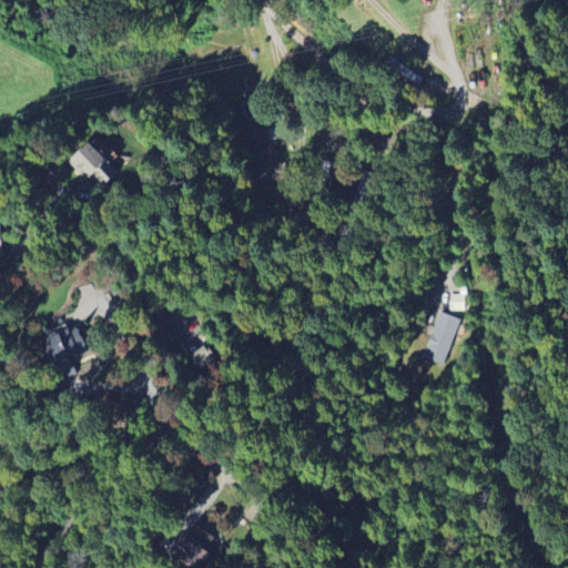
[(93,175),(104,186),(119,173),(90,141),(69,161),(87,181),(93,175)]
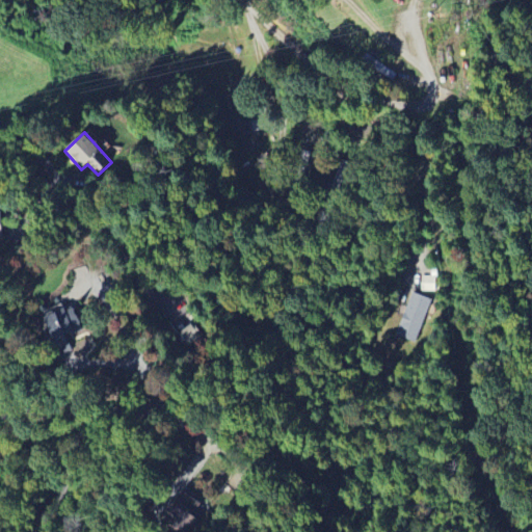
[(415,342),(430,299),(411,293),(396,335),(415,342)]
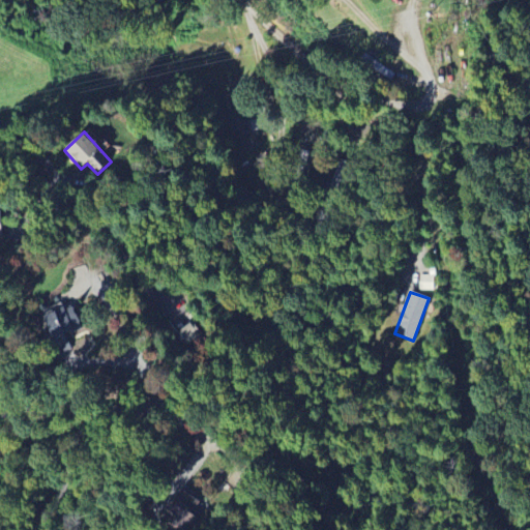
[(45,317),(60,355),(72,349),(67,336),(81,330),(70,305),(45,317)]
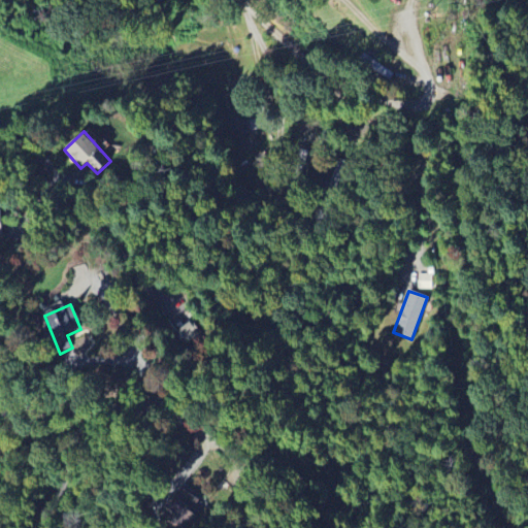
[(202,332),(192,319),(175,332),(186,345),(202,332)]
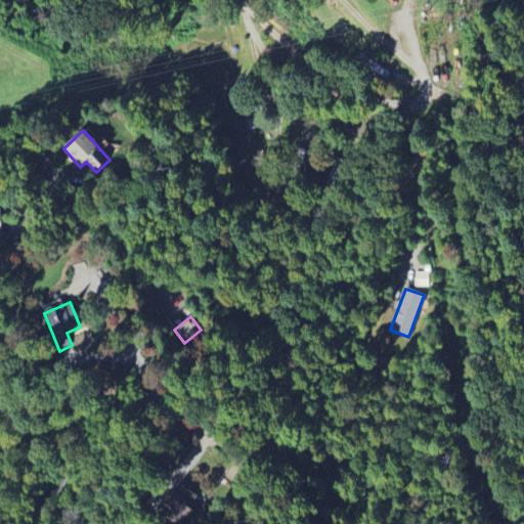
[(180,523),(185,523),(204,501),(181,483),(162,509),(180,523)]
